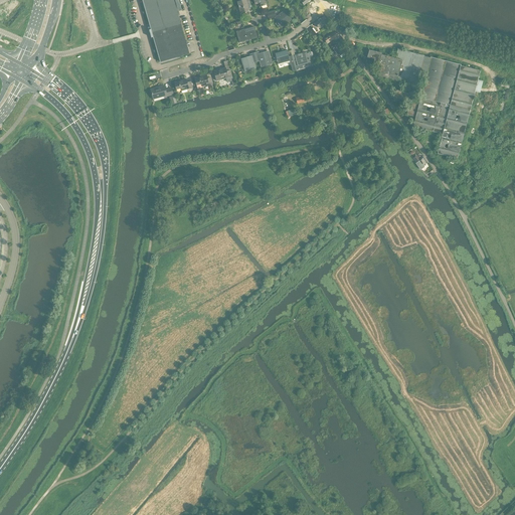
[(150,28),(180,19),(173,0),(143,0),(143,1),(150,28)]
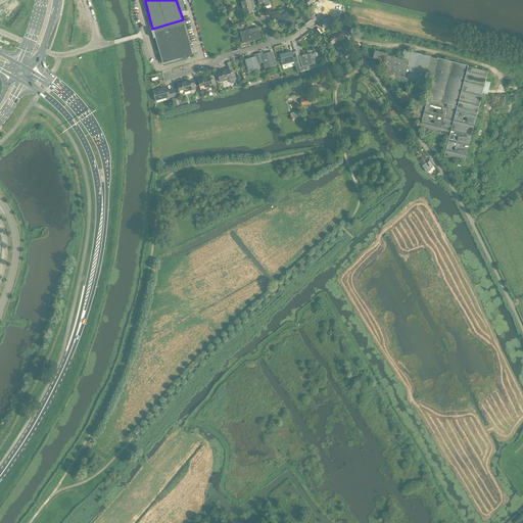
[(252,0),(247,0),(241,2),(244,13),(253,10),(251,5),(254,4),(252,0)]
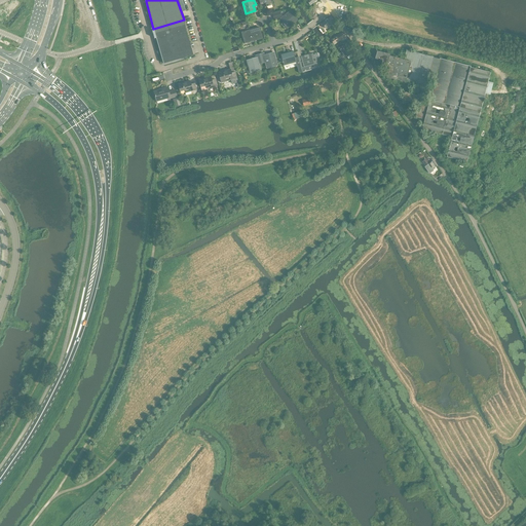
[(288,27),(297,21),(291,12),(282,20),(288,27)]
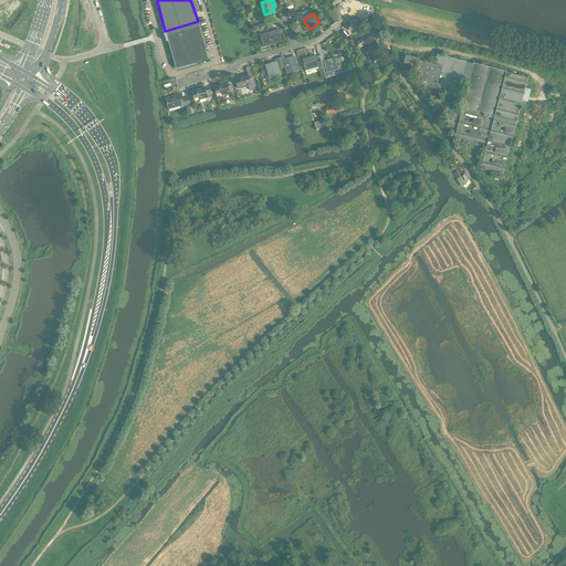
[(359,23),(356,19),(347,25),(350,30),(359,23)]
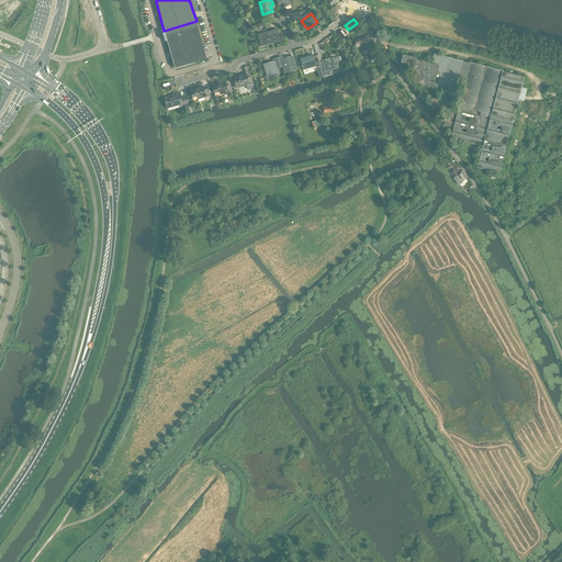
[(166,41),(167,41),(175,68),(206,59),(197,21),(164,31),(166,36),(165,36),(166,41)]
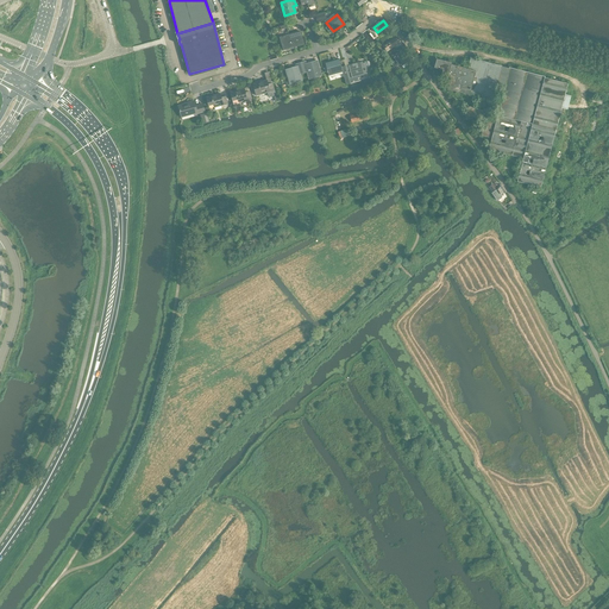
[(280,38),(283,50),(303,44),(300,32),(280,38)]
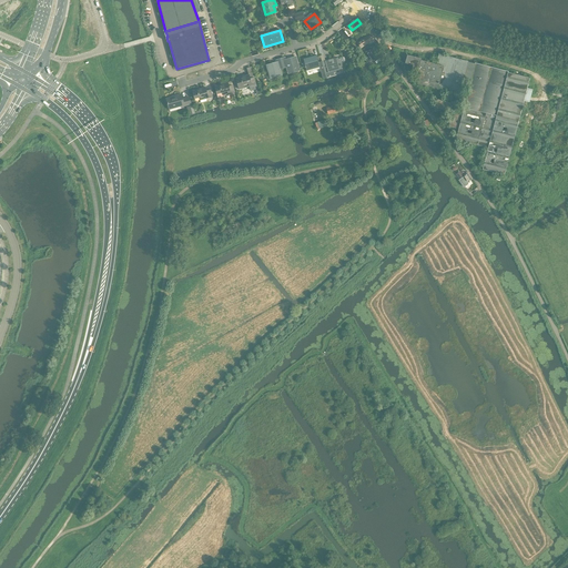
[(361,48),(367,43),(368,46),(375,41),(371,34),(357,43),(361,48)]
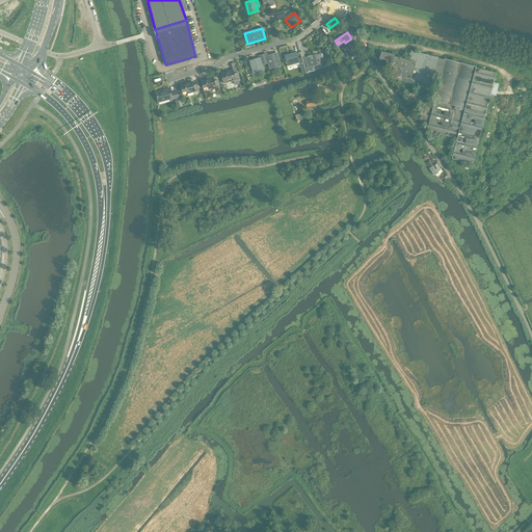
[(345,53),(342,55),(345,60),(348,58),(354,55),(352,52),(348,46),(342,49),(344,53),(345,53)]
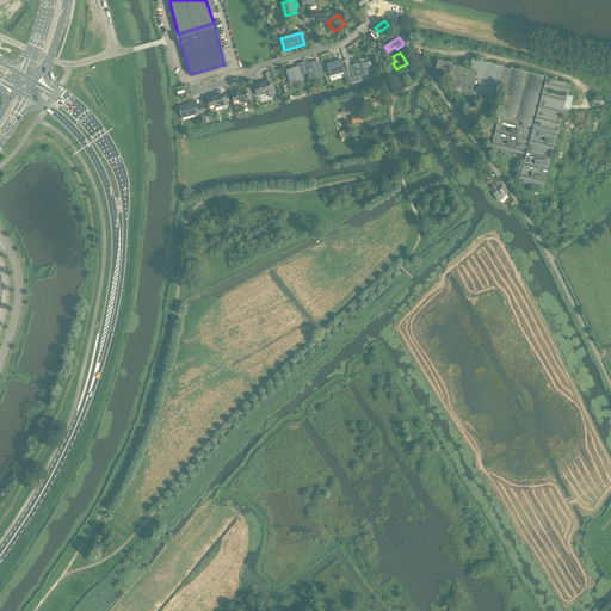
[(335,63),(327,66),(327,68),(328,72),(329,76),(344,73),(347,85),(351,84),(346,68),(346,67),(343,68),(340,60),(335,62),(335,63)]
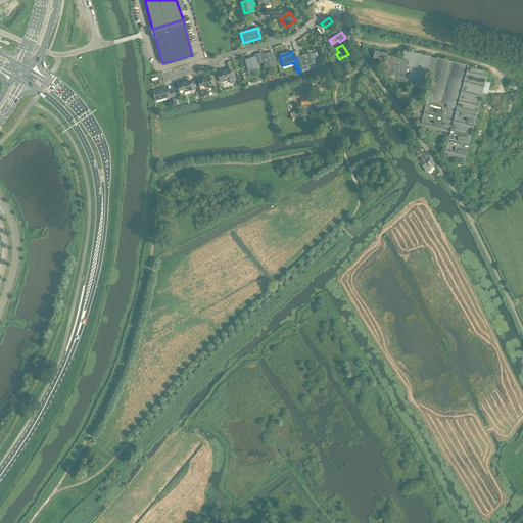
[(258,55),(260,62),(264,61),(266,67),(276,64),(272,53),(263,56),(262,54),(258,55)]
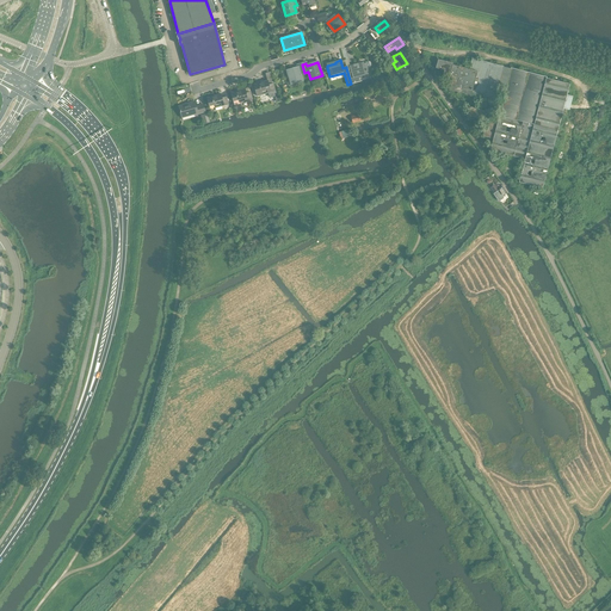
[(350,67),(346,68),(351,84),(362,81),(360,76),(368,74),(372,73),(370,66),(369,62),(364,65),(356,67),(356,65),(350,66),(350,67)]
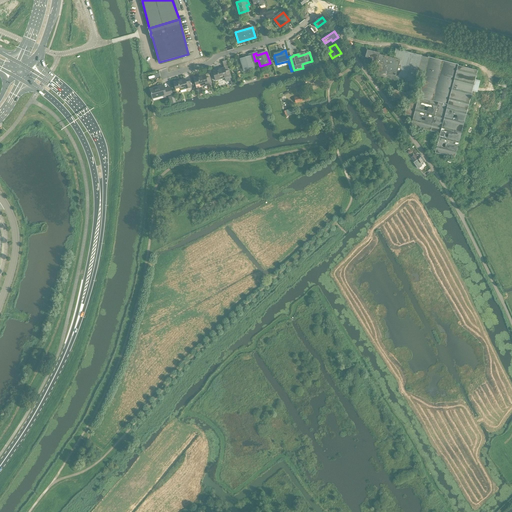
[(252,62),(255,61),(253,54),(250,55),(250,57),(241,59),(244,71),(253,68),(252,62)]
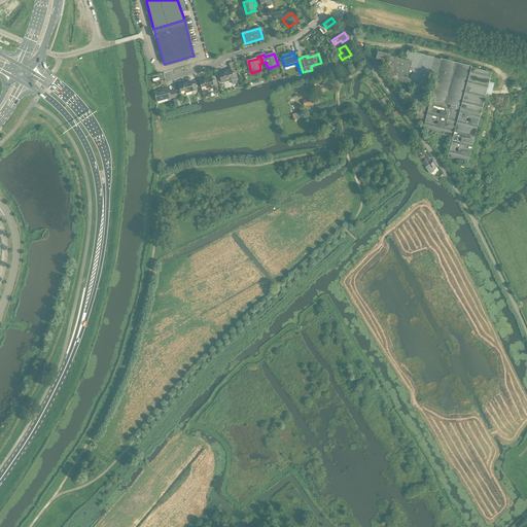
[(231,69),(219,73),(221,83),(230,80),(232,80),(238,78),(236,72),(232,73),(231,69)]
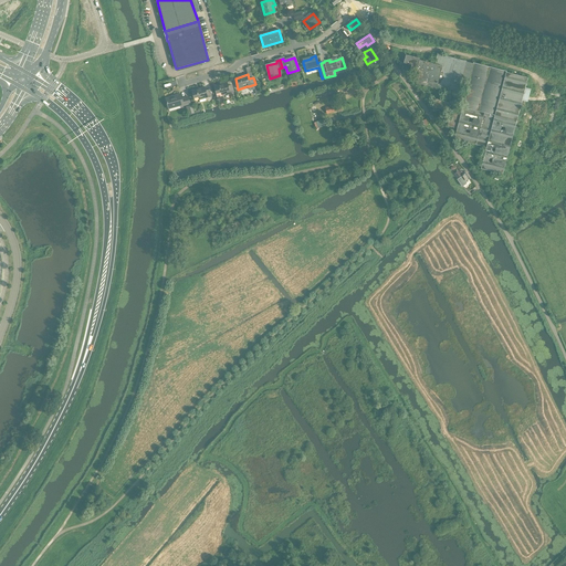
[(213,86),(216,94),(217,97),(226,95),(226,94),(234,92),(232,85),(228,86),(227,82),(213,86)]
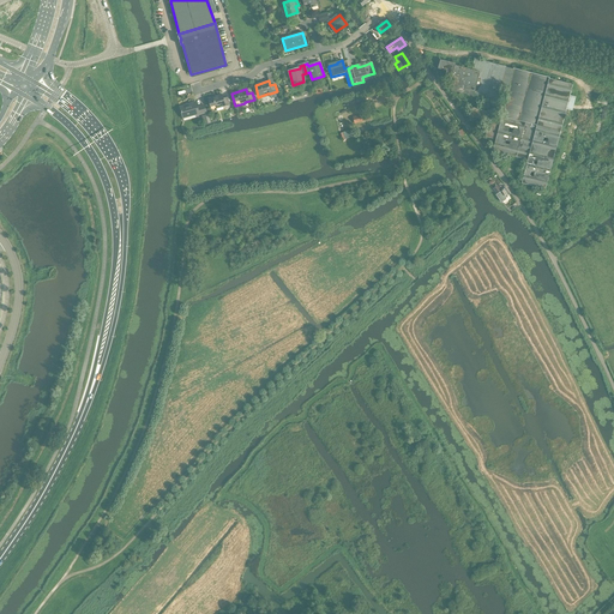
[(210,107),(216,106),(217,110),(223,109),(222,107),(229,104),(228,97),(223,98),(222,95),(208,98),(210,107)]
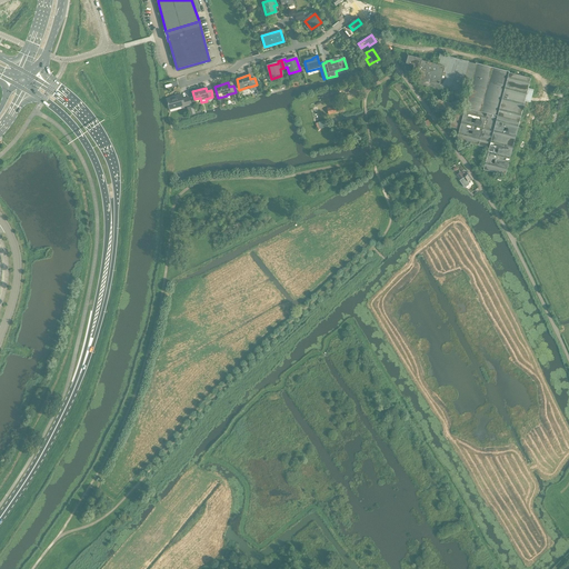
[(182,99),(181,95),(176,96),(176,97),(167,99),(168,105),(169,109),(181,106),(181,107),(191,105),(189,98),(182,99)]
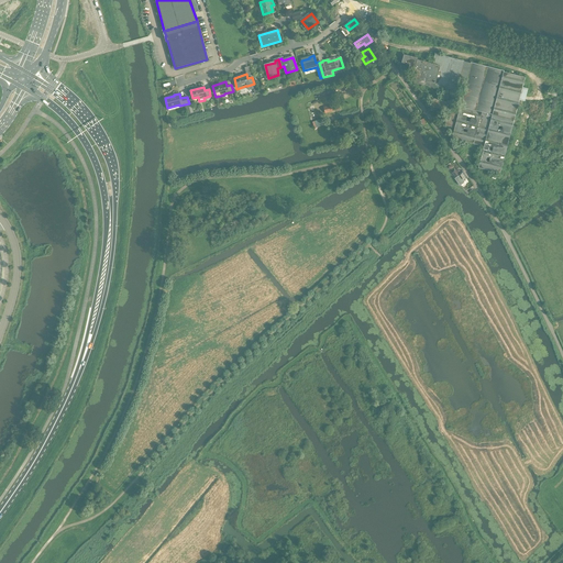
[(326,113),(332,111),(340,110),(338,103),(323,107),(326,113)]
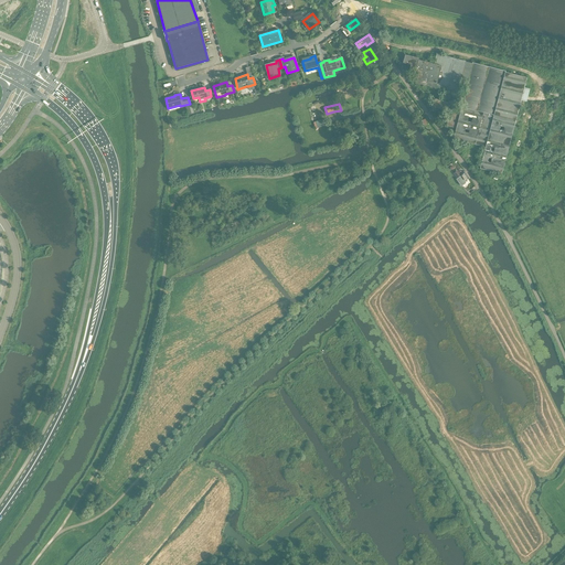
[(456,179),(458,181),(460,185),(462,185),(466,183),(466,182),(466,181),(469,179),(466,172),(465,172),(465,171),(461,174),(461,176),(456,179)]
